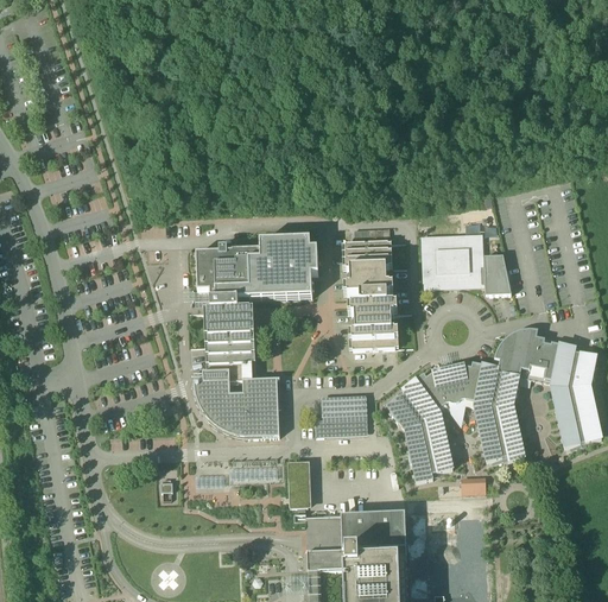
[(358,336),(349,336),(349,350),(401,348),(401,333),(394,333),(394,323),(400,322),(399,310),(390,310),(390,301),(398,301),(398,290),(388,291),(388,271),(394,272),(392,226),(355,228),(355,242),(342,244),(343,274),(352,274),(353,292),(343,292),(344,304),(362,303),(362,312),(347,312),(348,322),(358,322),(358,336)]
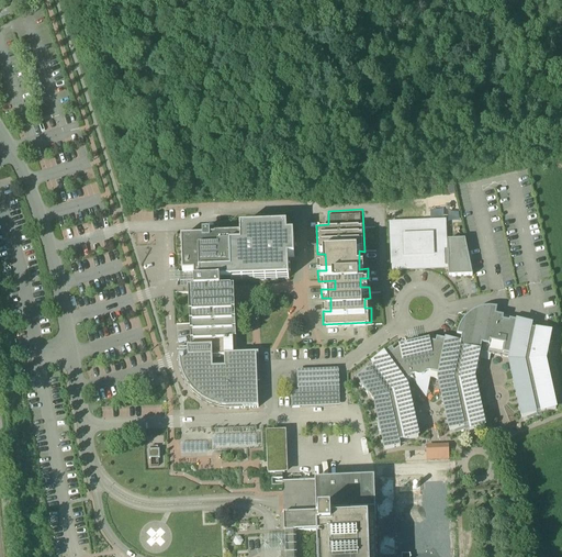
[(201,235),(180,236),(181,269),(193,268),(194,285),(188,286),(192,351),(233,351),(232,334),(236,334),(235,286),(220,286),(220,274),(289,271),(289,252),(295,252),(294,230),(287,231),(287,219),(239,221),(240,233),(212,234),(212,229),(201,229),(201,235)]
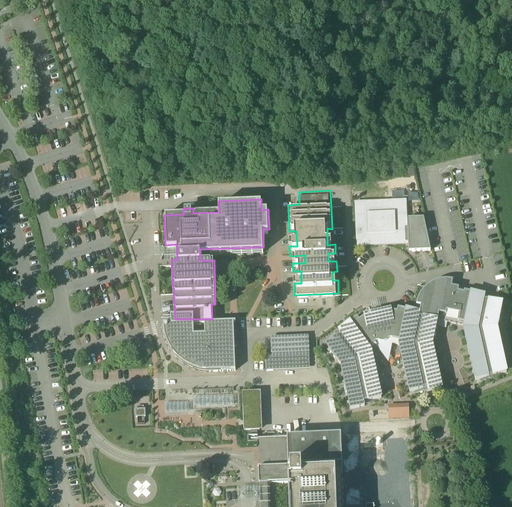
[(407,199),(356,199),(356,243),(407,243),(407,199)]
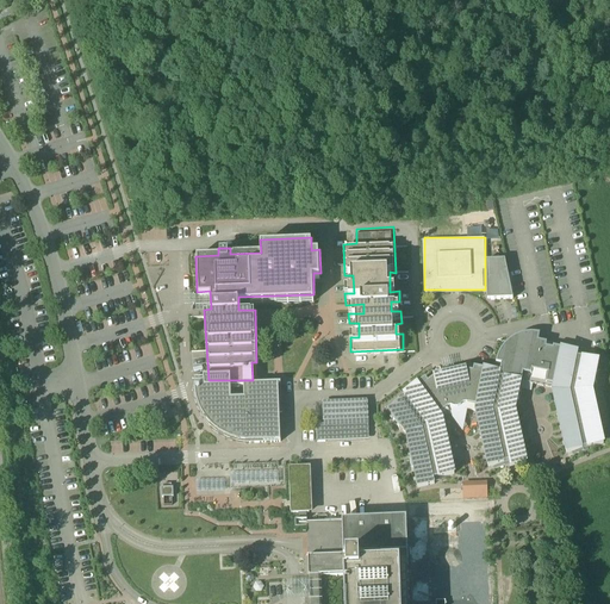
[(504,256),(486,257),(487,296),(512,294),(504,256)]
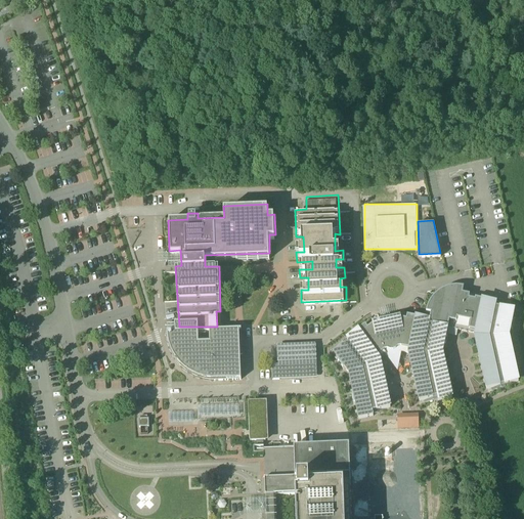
[(431,309),(429,316),(431,316),(430,320),(448,323),(474,330),(481,295),(475,294),(475,296),(470,295),(470,291),(463,289),(464,284),(456,283),(448,284),(441,287),(435,291),(430,298),(427,308),(431,309)]
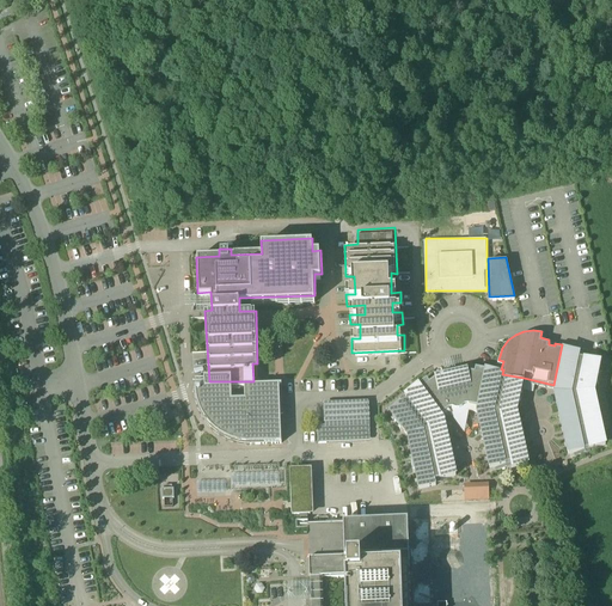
[(552,389),(567,450),(606,441),(594,387),(601,354),(562,344),(554,385),(552,389)]
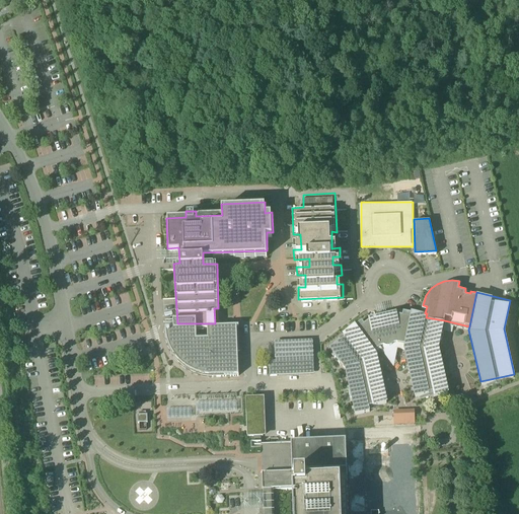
[(345,336),(330,349),(346,368),(355,414),(370,411),(369,406),(387,401),(377,353),(382,350),(392,365),(397,346),(404,348),(416,396),(433,392),(433,396),(450,393),(440,347),(444,320),(426,317),(427,313),(425,313),(404,307),(402,313),(398,315),(397,310),(369,315),(369,320),(365,322),(361,318),(342,331),(345,336)]
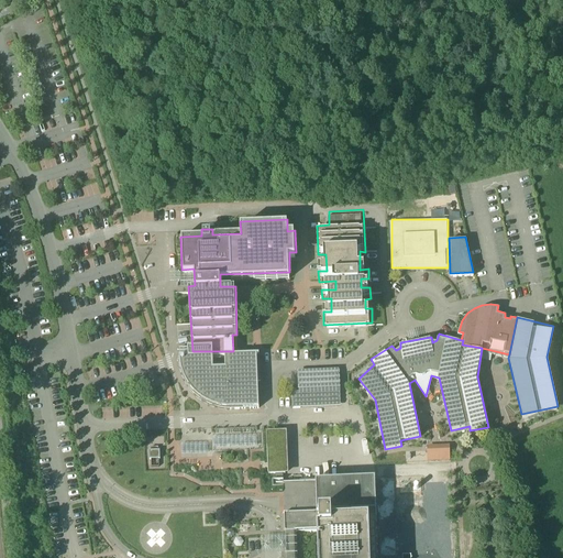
[(257,403),(256,350),(233,351),(192,351),(179,353),(183,370),(191,385),(206,396),(216,401),(227,403),(257,403)]
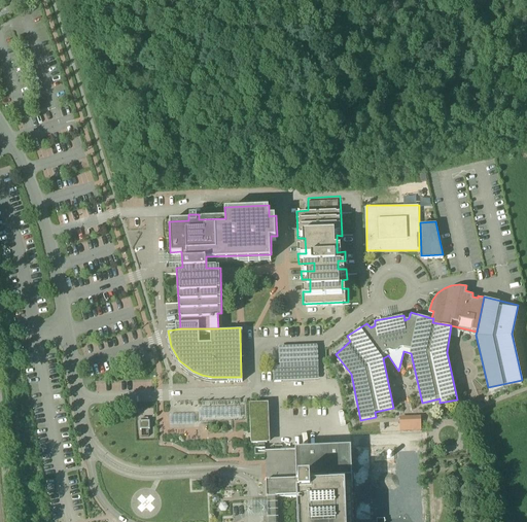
[(318,342),(280,343),(281,361),(273,361),(274,378),(318,377),(318,342)]
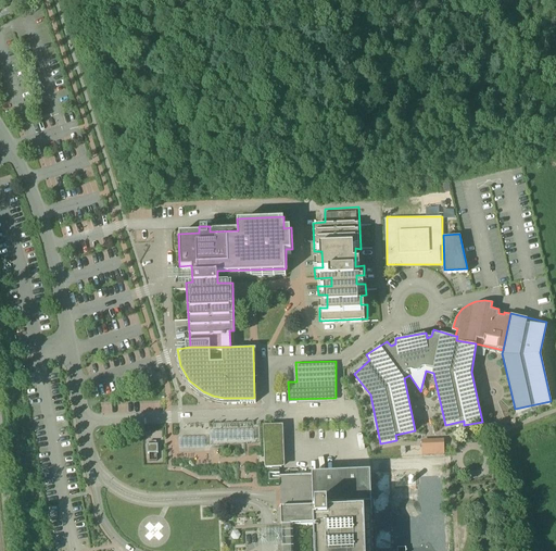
[(286,464),(283,422),(263,423),(266,465),(286,464)]
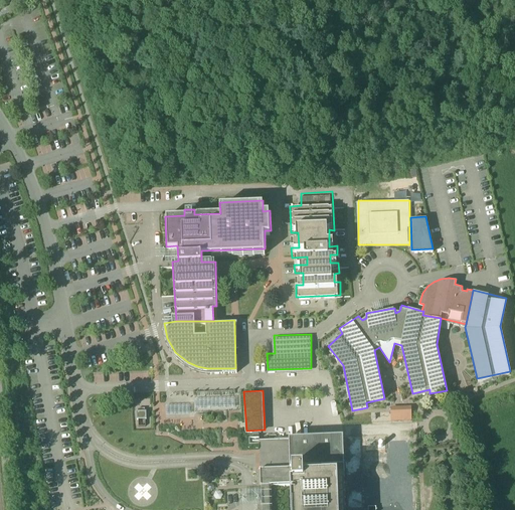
[(234,393),(194,395),(195,405),(235,403),(234,393)]
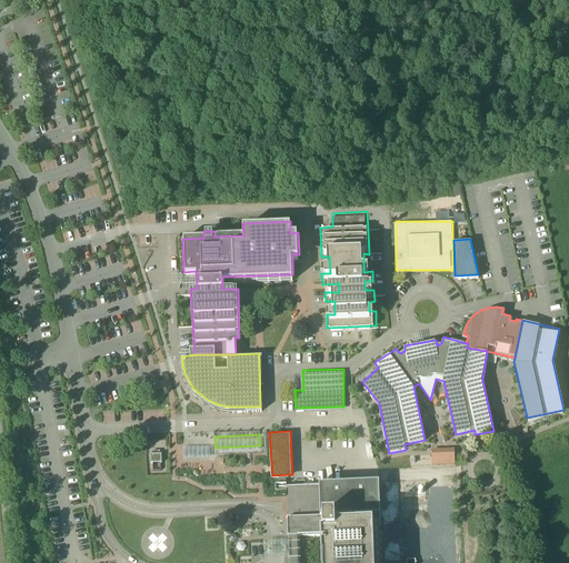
[(210,442),(182,443),(182,454),(210,453),(210,442)]
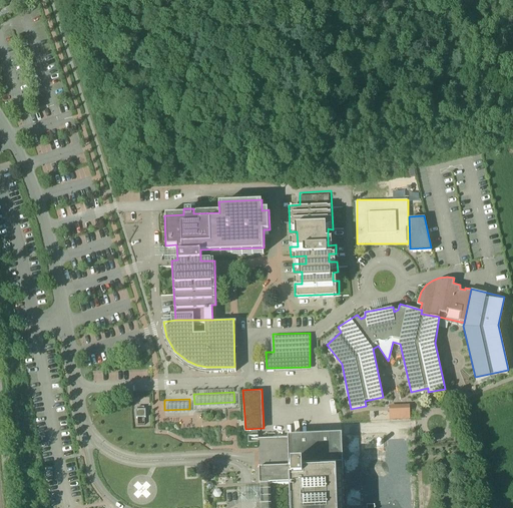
[(410,403),(389,403),(389,415),(410,415),(410,403)]
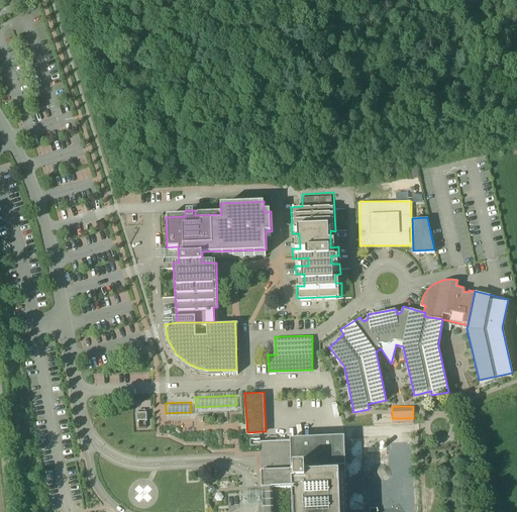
[(146,409),(137,409),(137,417),(146,417),(146,409)]
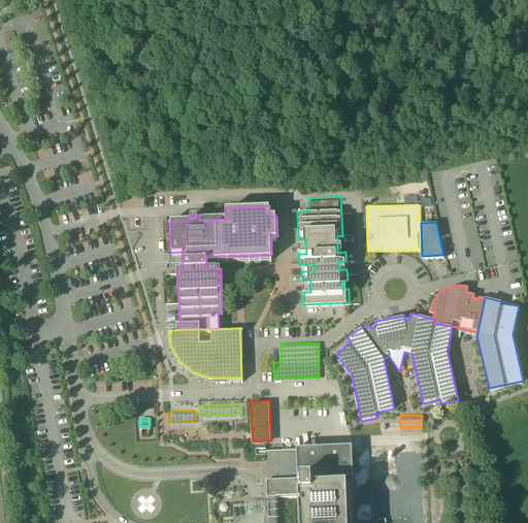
[(350,522),(348,446),(298,448),(299,477),(267,478),(267,496),(281,495),(297,495),(297,522),(350,522)]
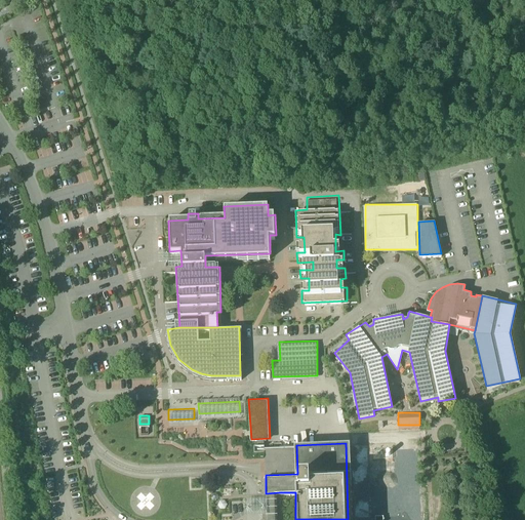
[(297,474),(296,445),(265,446),(266,475),(297,474)]
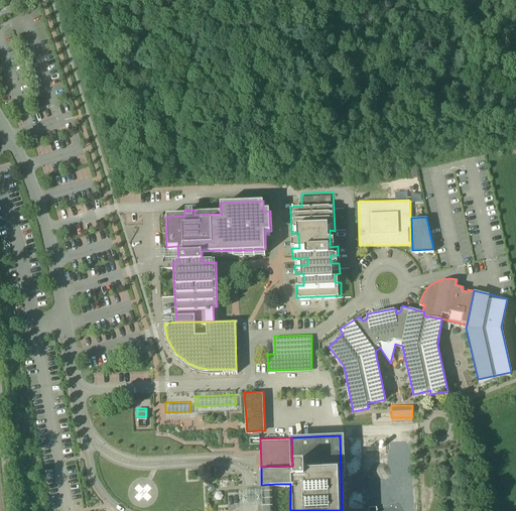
[(376,461),(377,449),(367,449),(367,461),(376,461)]
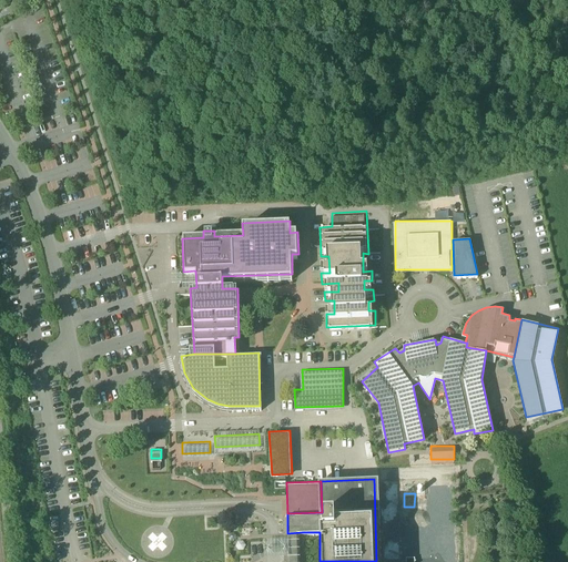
[(302,561),(302,532),(287,533),(288,545),(288,561),(302,561)]
